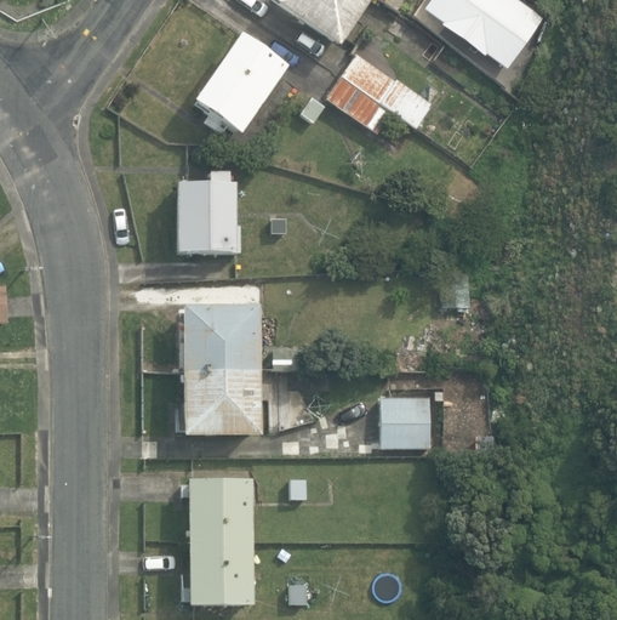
[(276,0),(274,4),(338,47),(369,0),(276,0)]
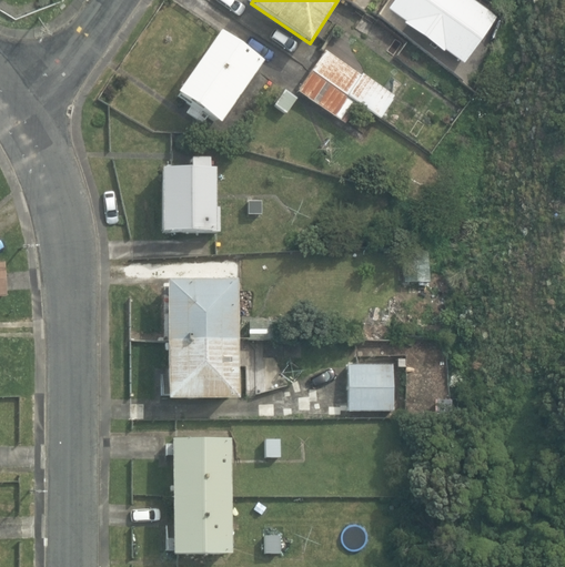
[(500,17),(474,0),(394,0),(390,8),(406,20),(405,22),(445,51),(446,50),(465,63),(500,17)]
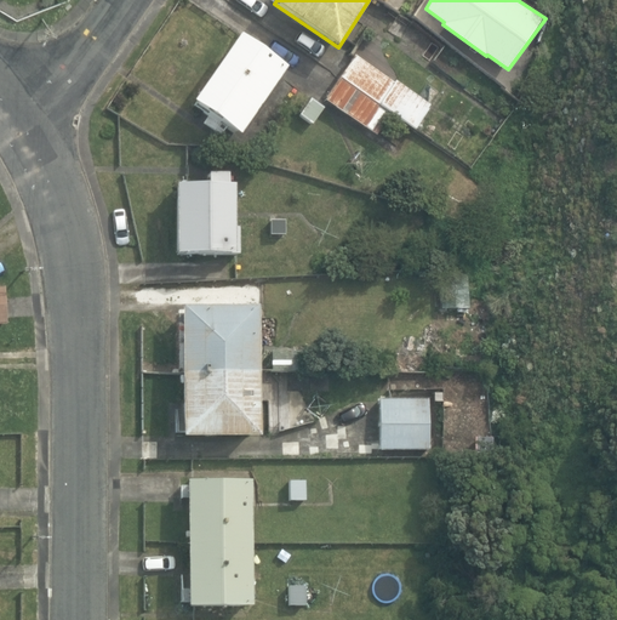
[(406,39),(418,20),(404,11),(392,29),(406,39)]
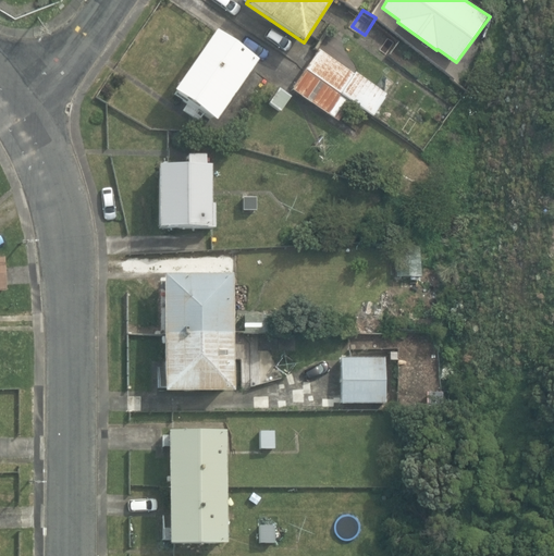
[(173,91),(216,121),(259,60),(217,31),(173,91)]
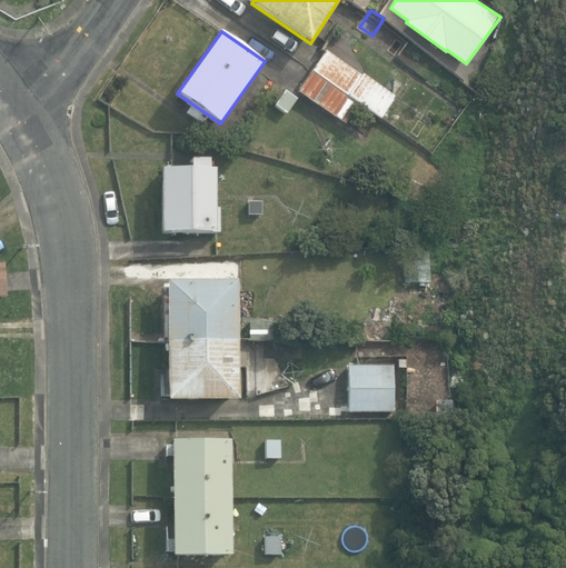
[(300,90),(347,123),(361,102),(384,118),(398,96),(366,73),(365,75),(328,49),(300,90)]
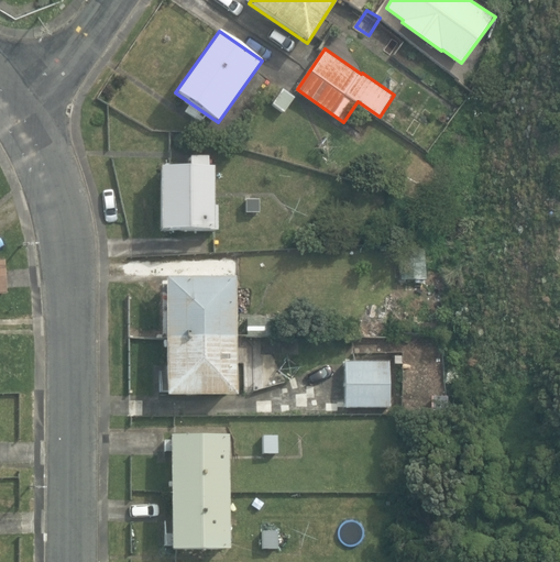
[(475,51),(462,69),(472,76),(485,57),(475,51)]
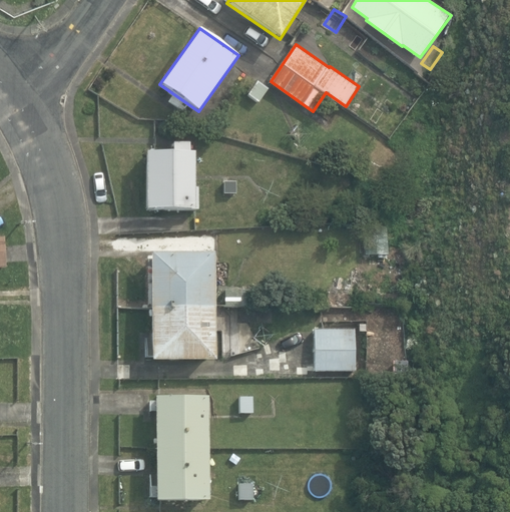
[(250,94),(261,101),(271,87),(261,80),(250,94)]
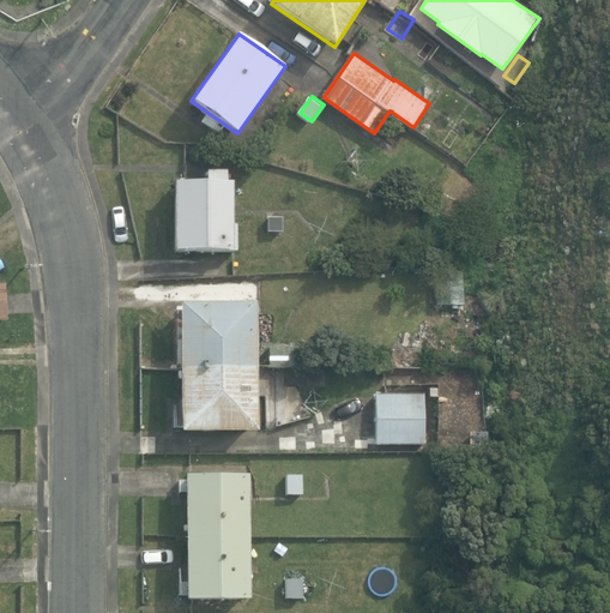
[(175,250),(233,250),(233,181),(231,181),(231,168),(200,168),(200,182),(175,182),(175,250)]
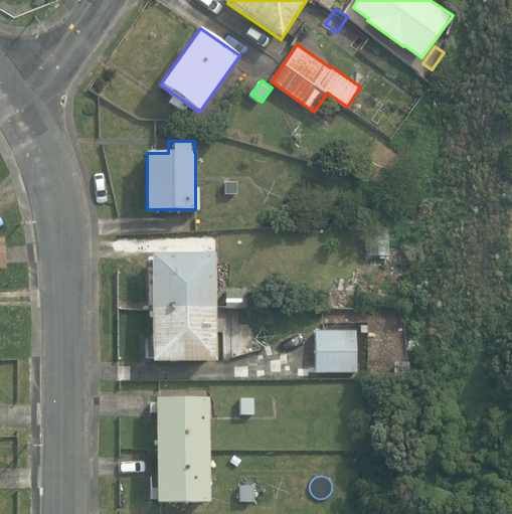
[(227,195),(250,196),(250,177),(227,177),(227,195)]
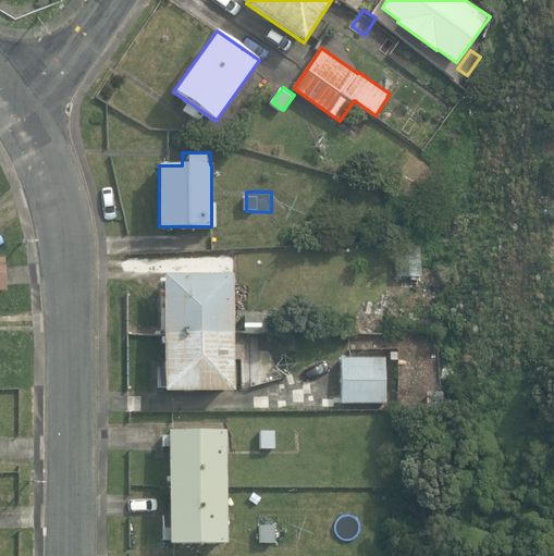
[(397,246),(398,276),(425,275),(423,245),(397,246)]
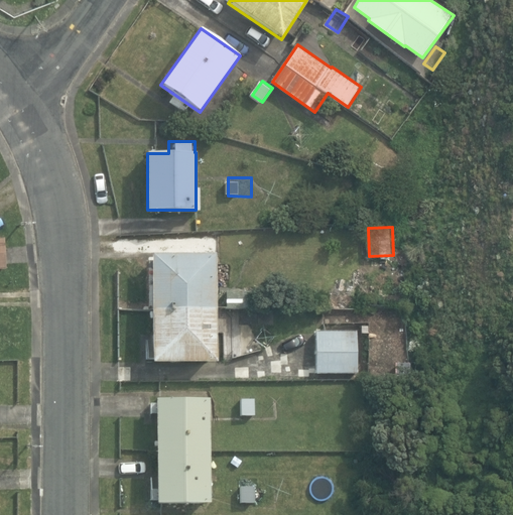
[(151,307),(216,307),(215,254),(150,255),(151,307)]
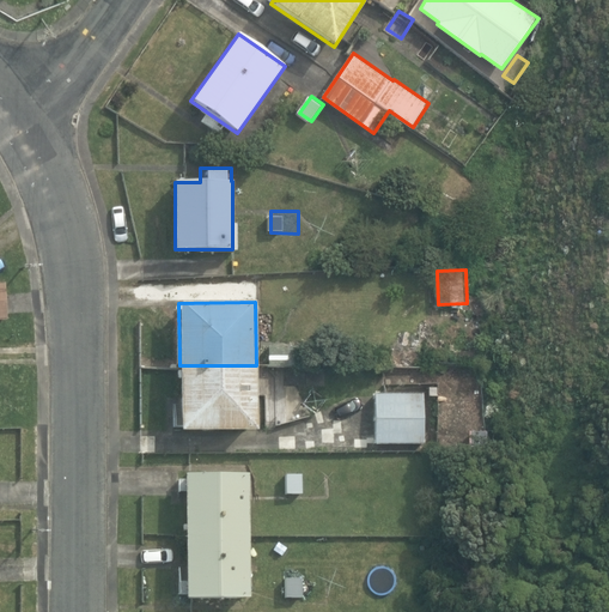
[(269,367),(300,367),(300,346),(269,346),(269,367)]
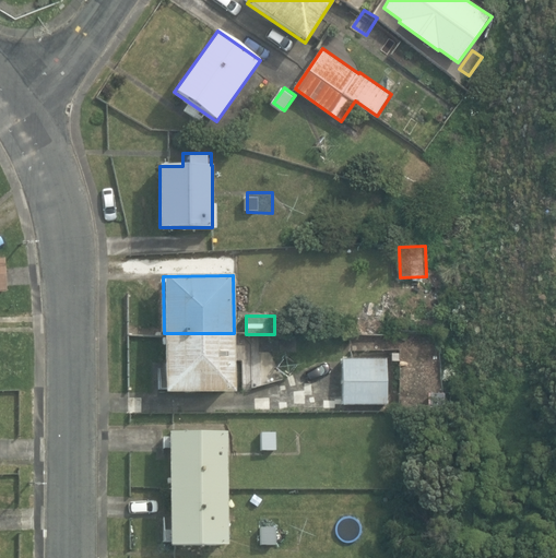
[(164,393),(234,393),(234,333),(164,333),(164,393)]
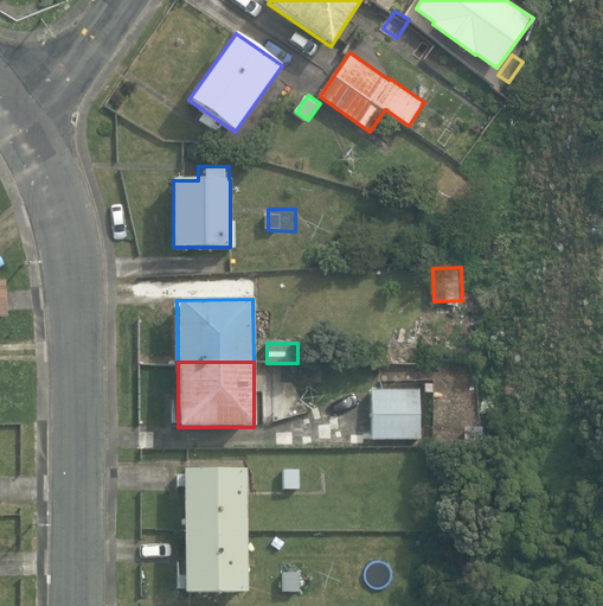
[(373,388),(374,438),(423,438),(422,387),(373,388)]
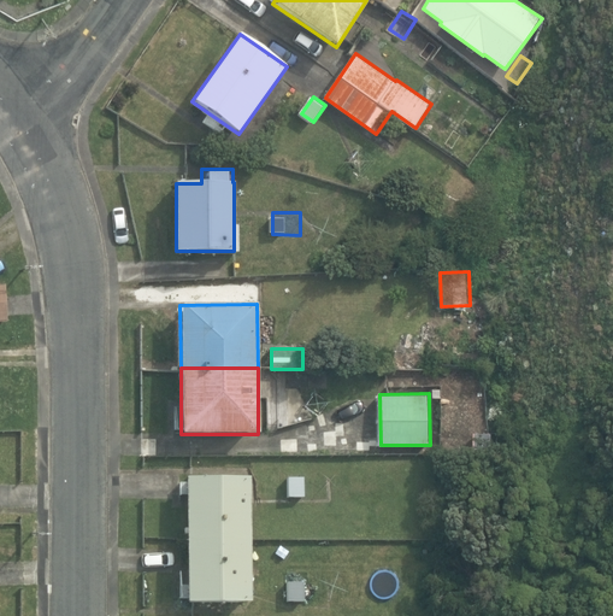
[(188,600),(251,600),(251,476),(188,476),(188,600)]
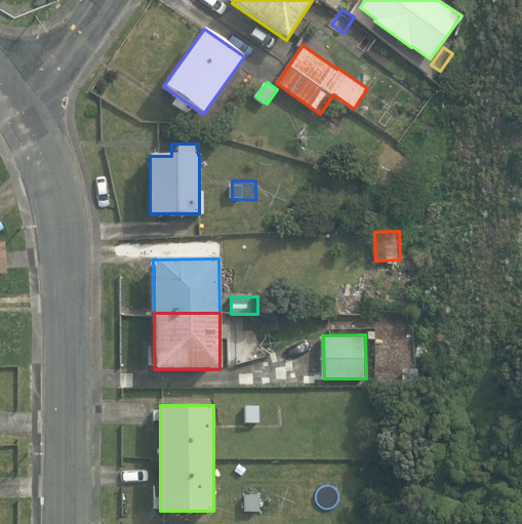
[(248,405),(248,421),(263,420),(263,405),(248,405)]
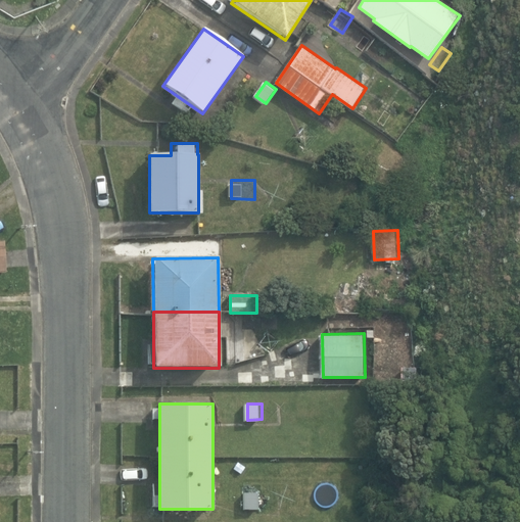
[(246,491),(247,508),(261,508),(261,491),(246,491)]
